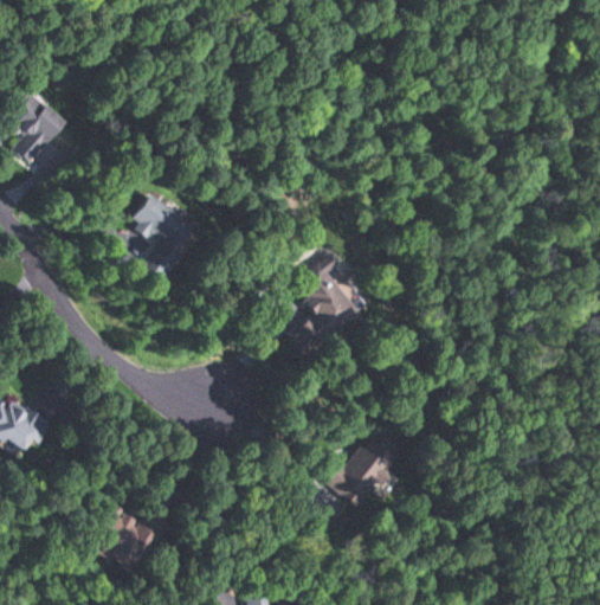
[(65,124),(27,91),(5,116),(26,135),(12,150),(28,166),(65,124)]
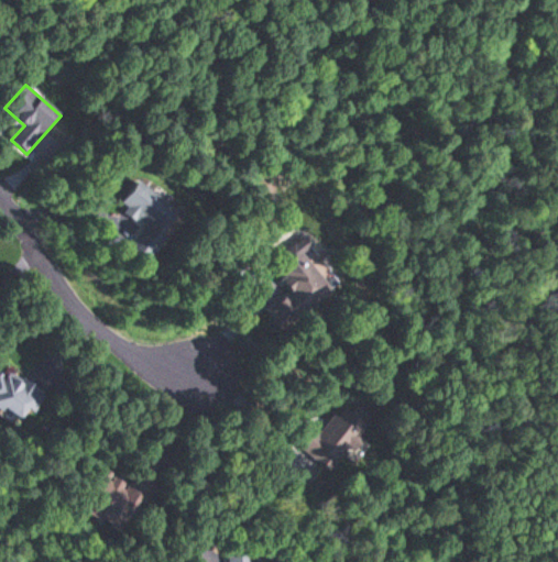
[(150,260),(184,215),(140,182),(121,207),(146,226),(131,246),(150,260)]
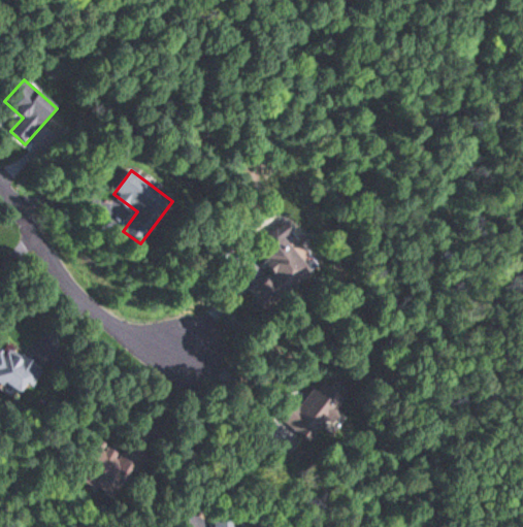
[(314,272),(283,235),(260,254),(275,273),(260,286),(275,303),(314,272)]
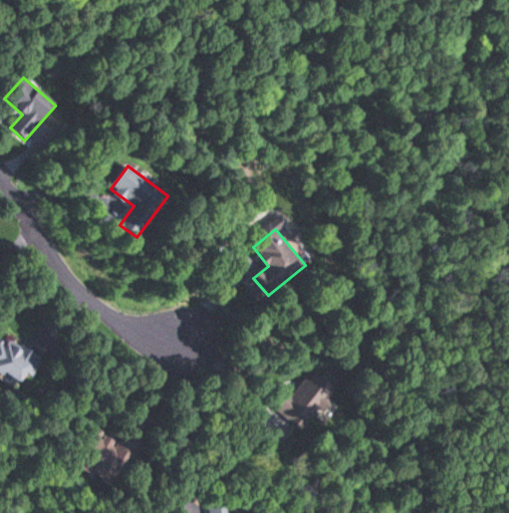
[(9,339),(7,342),(0,338),(0,371),(22,385),(27,373),(33,376),(43,357),(9,339)]
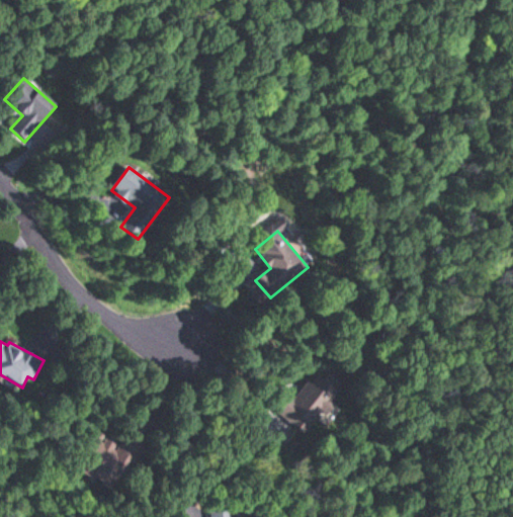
[(277,412),(306,433),(342,384),(324,370),(314,384),(309,380),(294,400),(289,396),(277,412)]
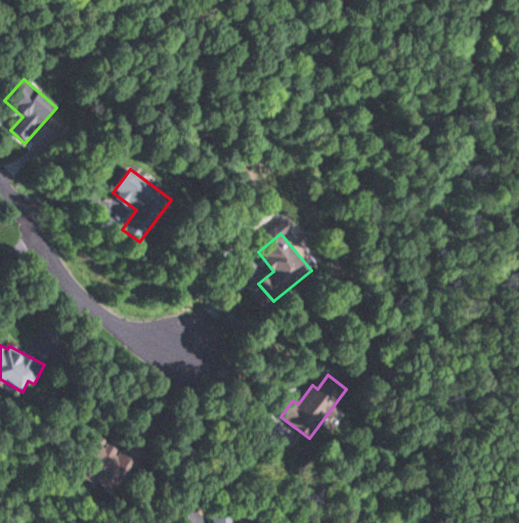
[(124,494),(146,446),(128,437),(123,448),(93,434),(76,472),(124,494)]
